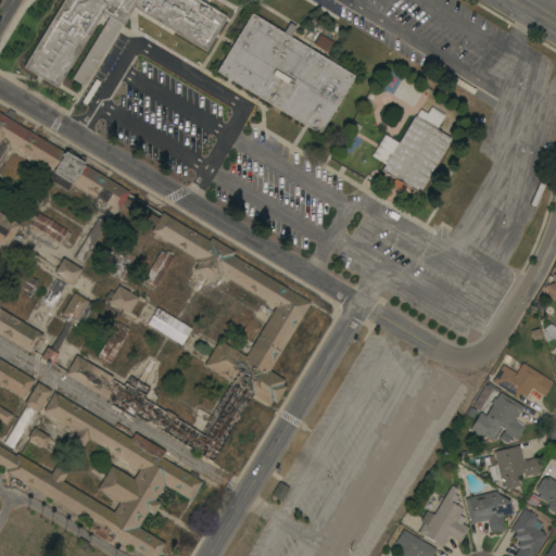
[(24,67),(63,0),(199,0),(226,16),(205,51),(134,7),(123,25),(121,24),(84,86),(71,78),(108,16),(101,12),(57,87),(24,67)]
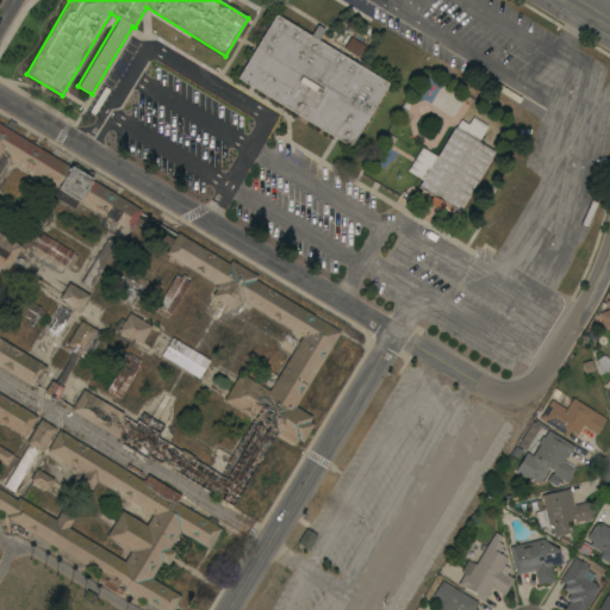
[(275,14),(311,36),(317,25),(324,30),(321,36),(322,37),(319,39),(318,38),(317,41),(388,83),(349,147),(237,78),(275,14)]
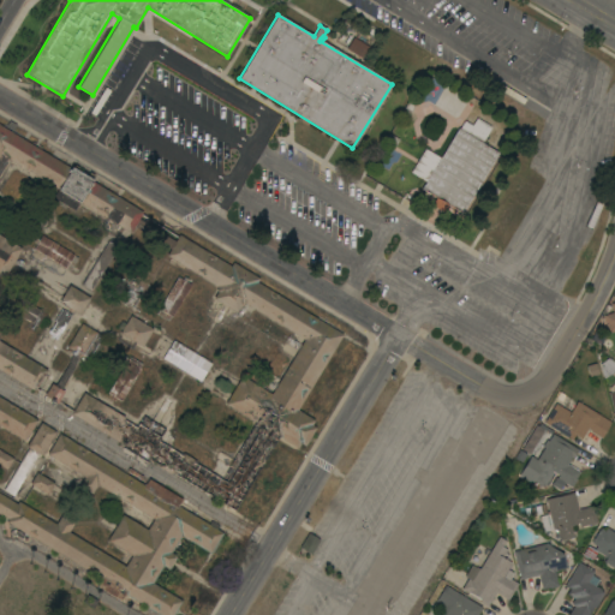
[(368,47),(360,58),(346,49),(353,37),(368,47)]
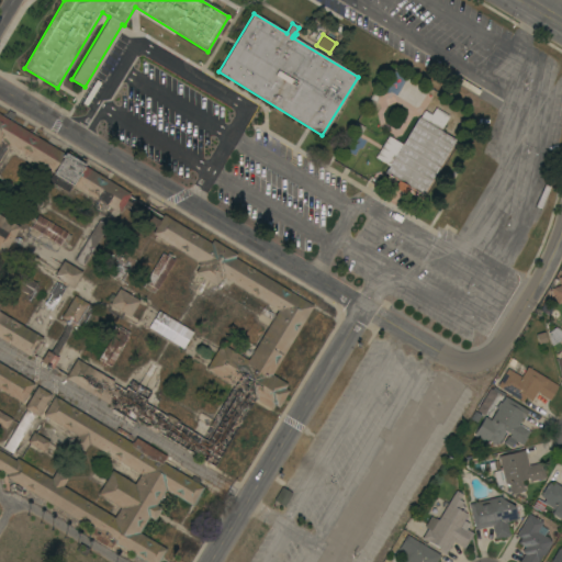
[(418,107),(397,93),(407,77),(428,90),(418,107)]
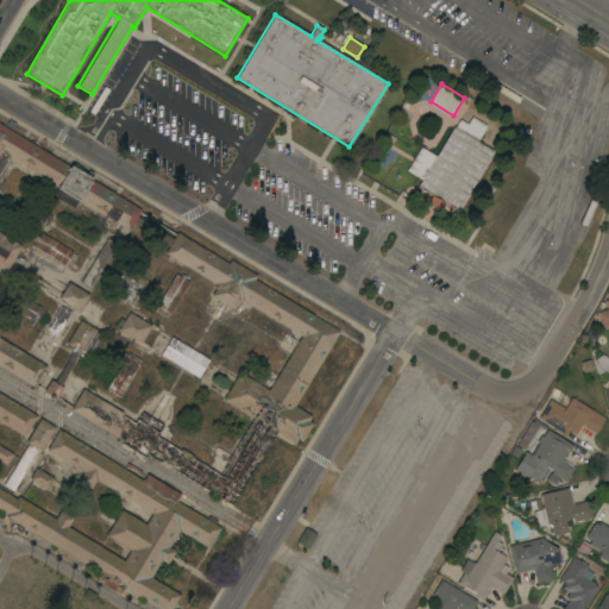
[(471,117),(488,125),(478,140),(456,127),(460,119),(468,124),(471,117)]
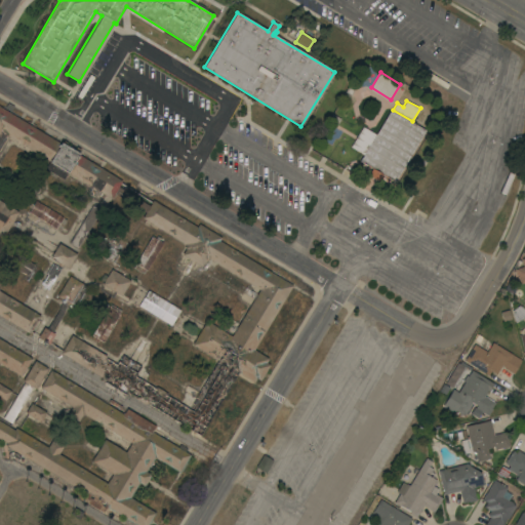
[(127,394),(125,397),(103,382),(105,379),(61,353),(72,335),(115,362),(117,359),(119,360),(122,354),(142,366),(138,371),(139,372),(138,375),(189,407),(216,360),(192,345),(206,322),(231,337),(259,290),(208,258),(206,263),(205,261),(202,267),(182,254),(186,249),(184,248),(186,245),(142,218),(146,212),(114,194),(111,199),(67,172),(63,179),(45,169),(49,162),(7,136),(0,148),(0,201),(18,212),(4,236),(0,233),(0,281),(1,282),(0,283),(0,290),(40,316),(30,334),(0,316),(0,107),(59,144),(61,143),(63,144),(65,140),(68,143),(66,146),(67,147),(68,146),(73,149),(72,150),(74,151),(76,147),(80,150),(78,153),(79,154),(78,155),(121,180),(118,187),(149,206),(153,200),(197,228),(199,225),(221,238),(219,241),(292,286),(253,350),(269,359),(266,363),(270,365),(259,381),(256,378),(253,384),(239,374),(200,438),(127,394)]
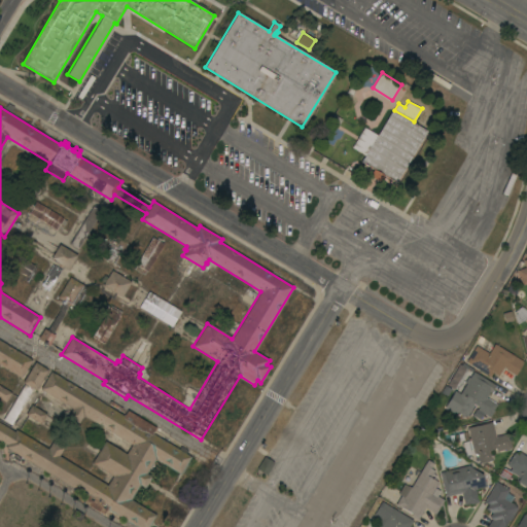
[(392,110),(427,131),(395,183),(383,175),(379,181),(370,176),(374,169),(361,162),(392,110)]
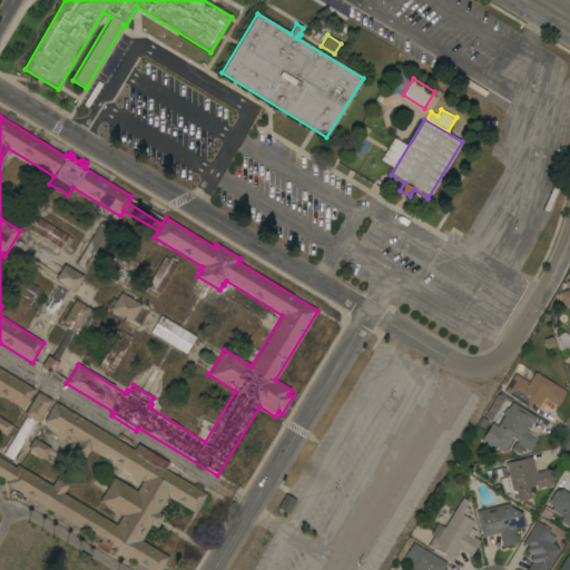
[(381,159),(394,138),(408,146),(394,167),(381,159)]
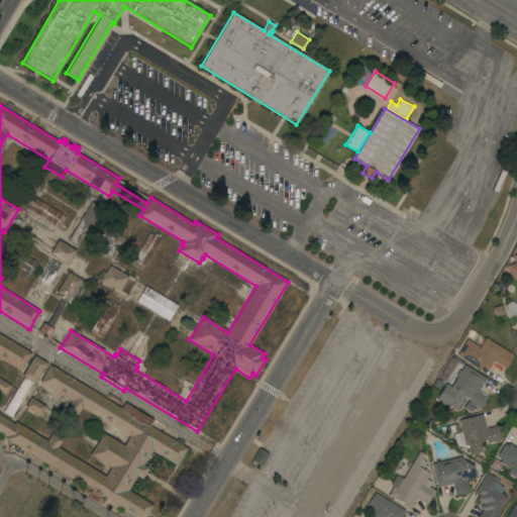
[(60,227),(55,224),(55,225),(28,209),(30,205),(28,204),(30,200),(32,202),(35,198),(62,214),(66,217),(60,227)]
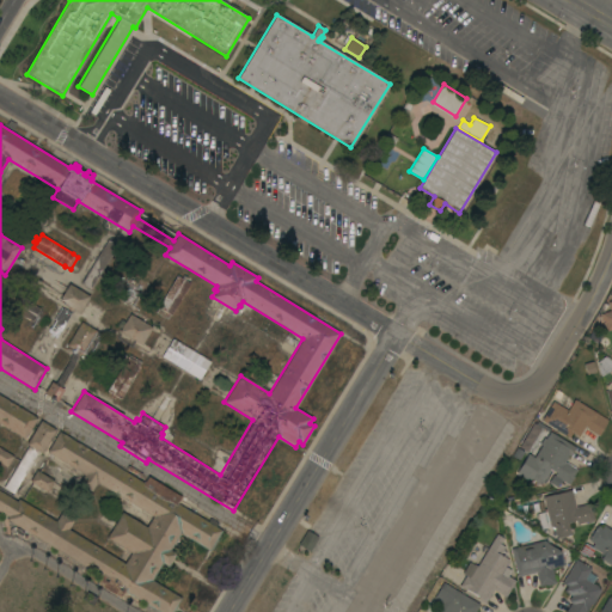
[(108,239),(116,245),(91,289),(81,283),(108,239)]
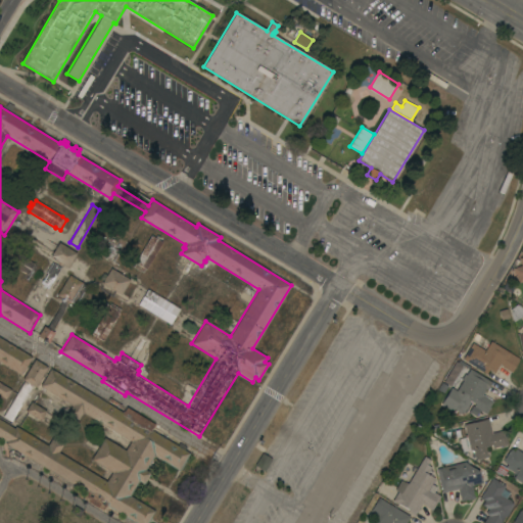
[(146,270),(145,270),(142,273),(133,268),(136,264),(135,263),(150,236),(155,238),(156,235),(159,237),(158,240),(162,242),(146,270)]
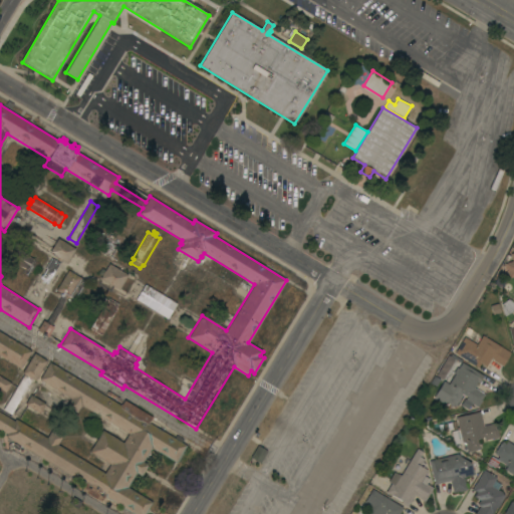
[(75,249),(66,263),(49,252),(57,238),(75,249)]
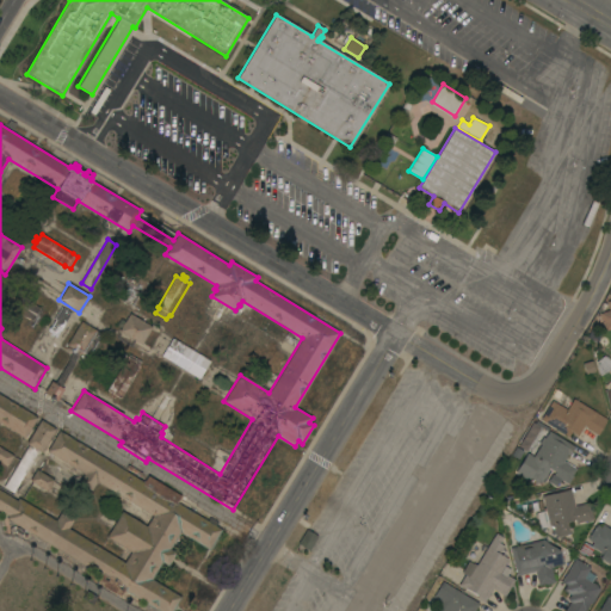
[(35,322),(31,327),(30,327),(32,321),(7,307),(14,292),(45,309),(37,323),(35,322)]
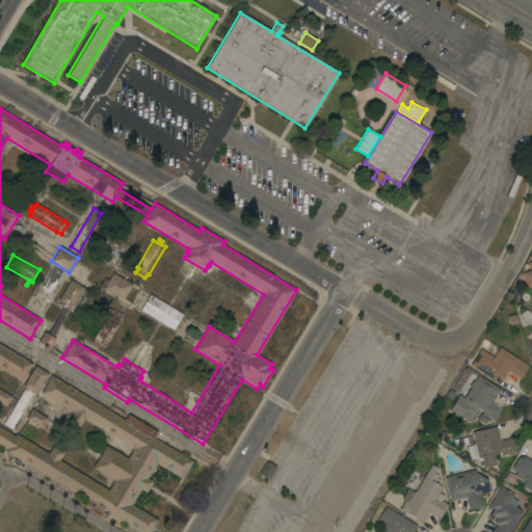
[(531,287),(527,289),(522,273),(530,270),(528,262),(531,260),(531,287)]
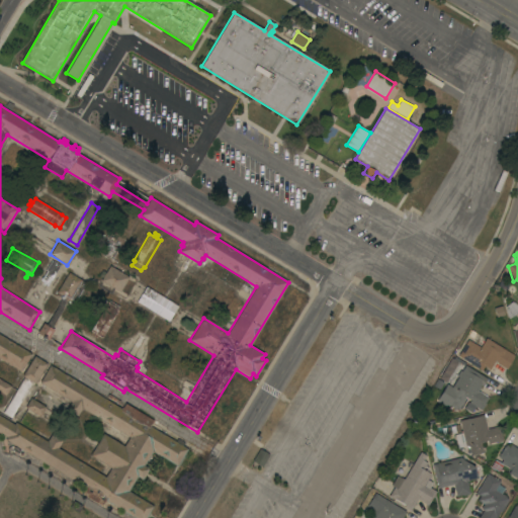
[(38,280),(53,260),(61,265),(48,286),(38,280)]
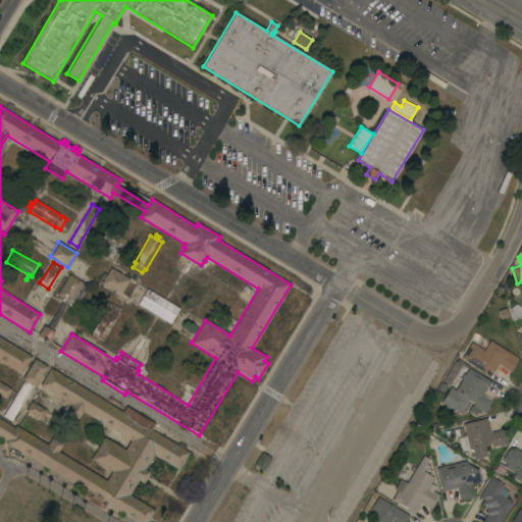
[(129,279),(121,295),(102,282),(103,280),(100,278),(103,272),(107,274),(110,268),(129,279)]
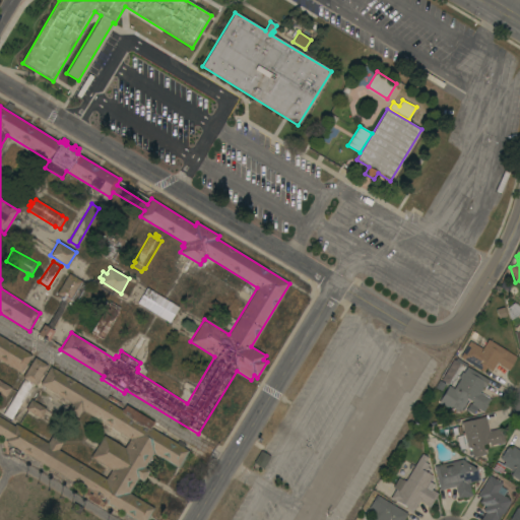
[(61,300),(60,300),(60,299),(57,297),(58,295),(57,294),(68,273),(86,283),(86,284),(87,285),(76,306),(67,300),(66,302),(62,311),(51,329),(54,331),(48,341),(38,334),(44,324),(46,326),(58,308),(61,300)]
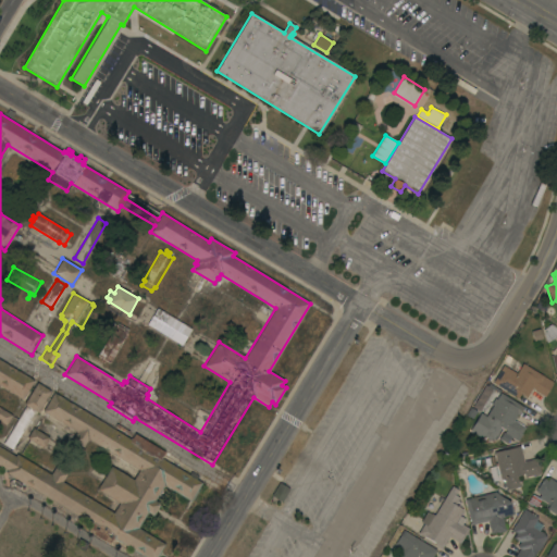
[(147,324),(157,308),(192,329),(181,346),(147,324)]
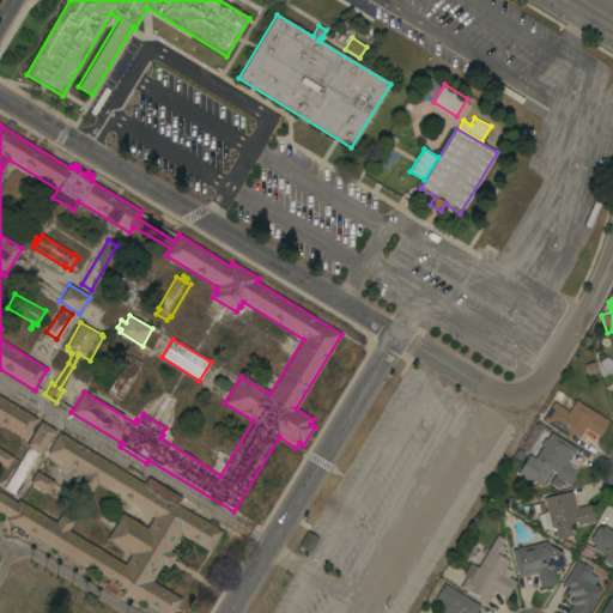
[(127,357),(128,358),(129,356),(141,363),(139,368),(121,400),(116,396),(114,400),(109,398),(111,394),(107,392),(127,357)]
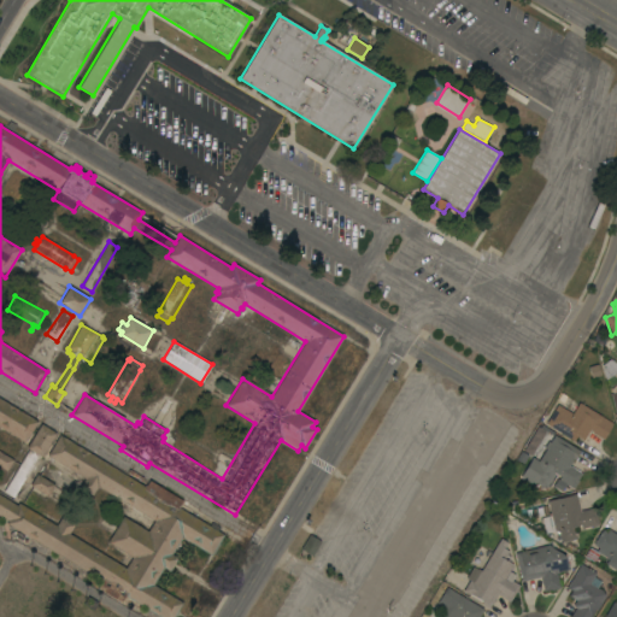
[(601,366),(610,359),(616,363),(616,372),(615,375),(611,377),(606,380),(605,380),(601,366)]
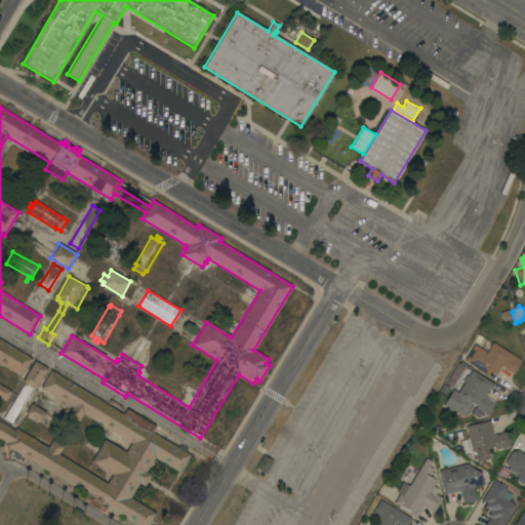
[(475,344),(479,336),(490,342),(486,351),(475,344)]
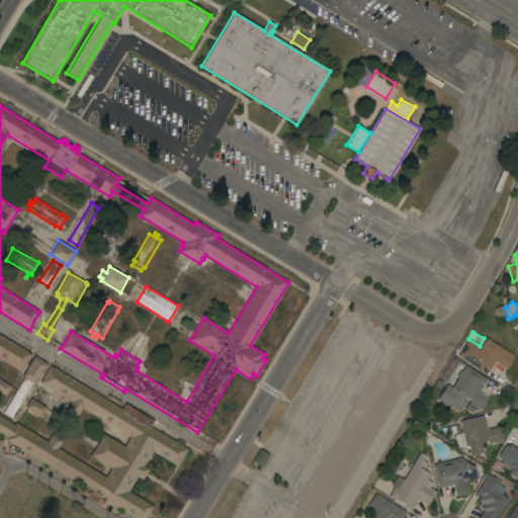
[(0,334),(31,354),(21,372),(0,358),(0,415),(13,424),(15,422),(47,441),(52,433),(63,440),(59,448),(105,477),(110,468),(89,455),(103,433),(123,445),(128,437),(82,409),(77,417),(66,410),(71,402),(39,382),(50,364),(121,409),(125,403),(153,420),(150,426),(176,441),(177,439),(184,443),(183,446),(188,449),(177,466),(153,451),(144,465),(149,468),(142,481),(138,478),(128,491),(154,506),(146,517),(133,517),(105,501),(101,507),(81,494),(84,489),(4,440),(6,437),(0,433),(0,334)]
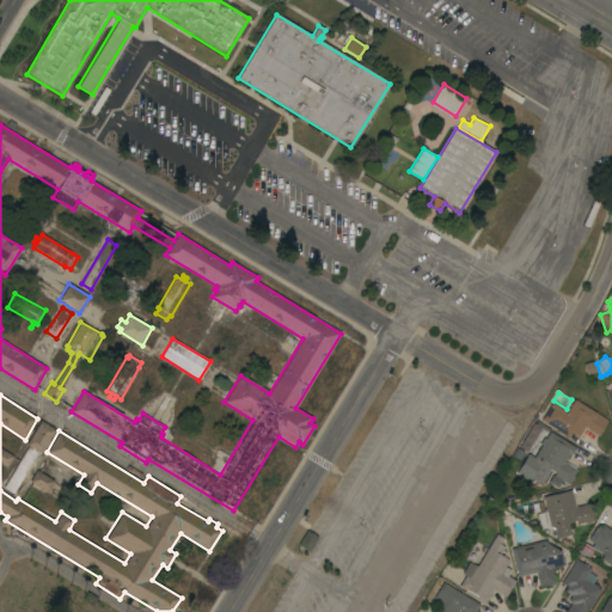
[(607,420),(598,436),(587,429),(587,428),(585,426),(579,438),(573,434),(573,433),(573,432),(569,438),(540,421),(552,402),(567,410),(574,399),(607,420)]
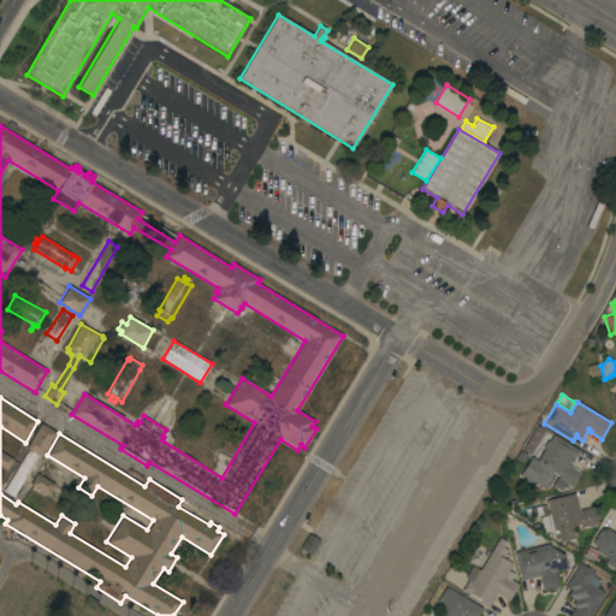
[(28,449),(25,448),(40,422),(57,432),(52,440),(53,442),(51,444),(49,444),(42,457),(39,455),(13,496),(4,490),(28,449)]
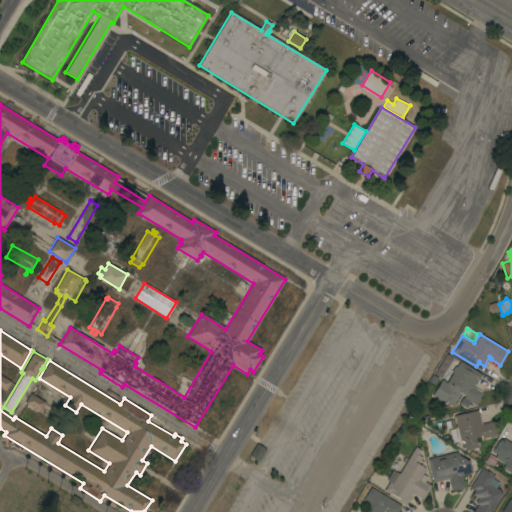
[(481,374),(477,382),(475,381),(472,386),(483,393),(479,398),(480,399),(476,406),(470,402),(467,406),(460,402),(462,398),(463,395),(460,393),(452,405),(444,400),(443,403),(431,396),(441,379),(447,383),(453,373),(451,372),(454,366),(456,367),(460,361),(481,374)]
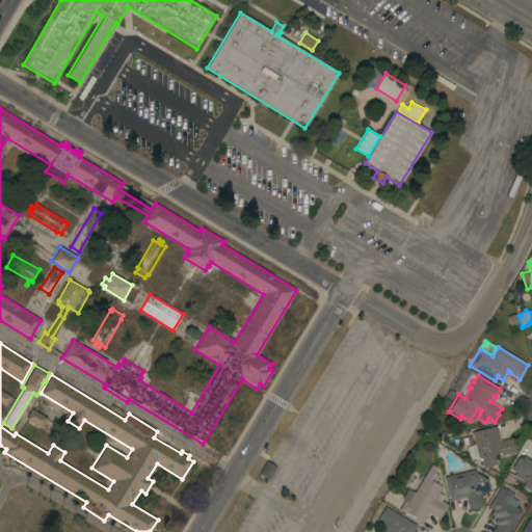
[(0,402),(0,389),(12,397),(6,406),(0,402)]
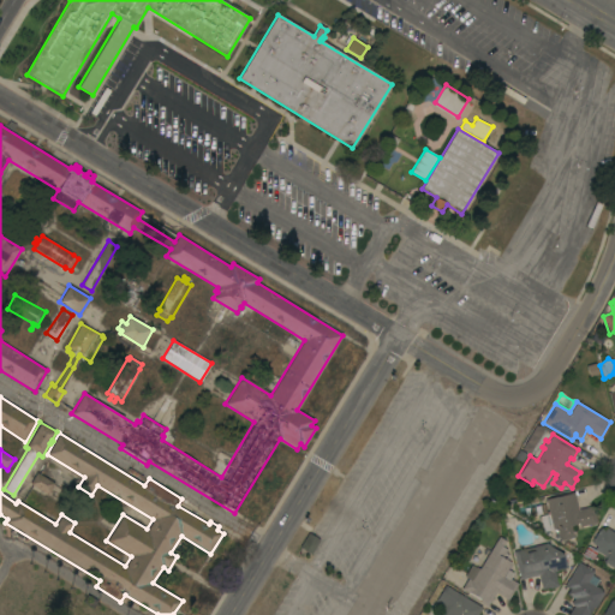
[(29,484),(36,472),(54,483),(47,495),(29,484)]
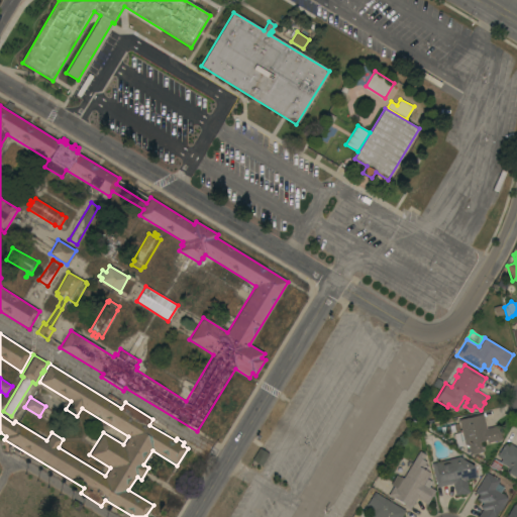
[(486,428),(498,426),(499,431),(500,431),(502,439),(487,443),(487,439),(482,440),(484,451),(471,454),(468,444),(464,444),(458,420),(481,415),(480,414),(483,414),(486,428)]
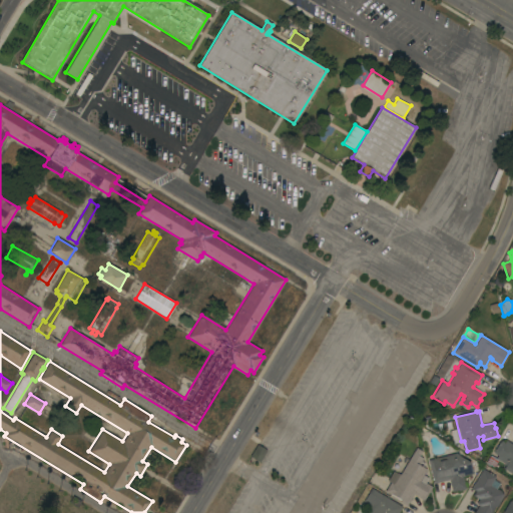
[(512,474),(503,469),(505,466),(503,464),(503,463),(498,460),(493,468),(486,463),(490,455),(496,459),(497,456),(493,453),(499,442),(500,442),(501,441),(504,443),(506,440),(512,444),(512,442),(512,474)]
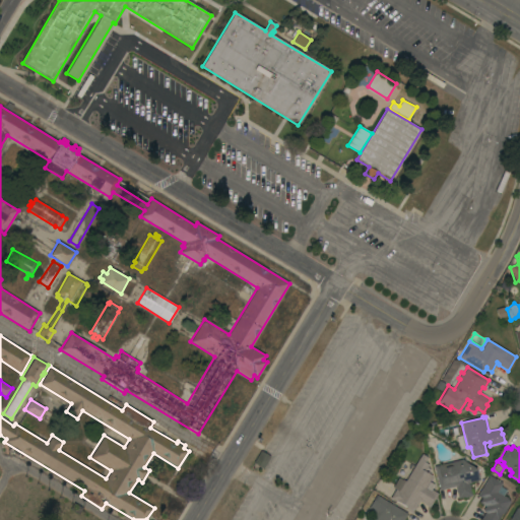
[(263,468),(253,463),(260,451),(270,456),(263,468)]
